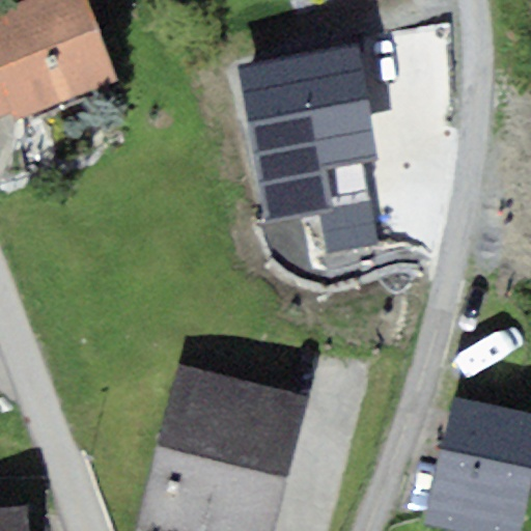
[(116,79),(86,0),(23,0),(0,9),(0,117),(11,113),(14,123),(73,94),(116,79)]
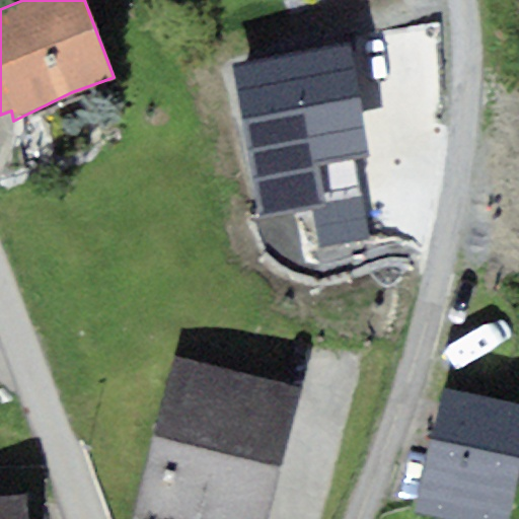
[(349,46),(232,69),(262,219),(309,209),(362,199),(354,158),(370,156),(349,46)]
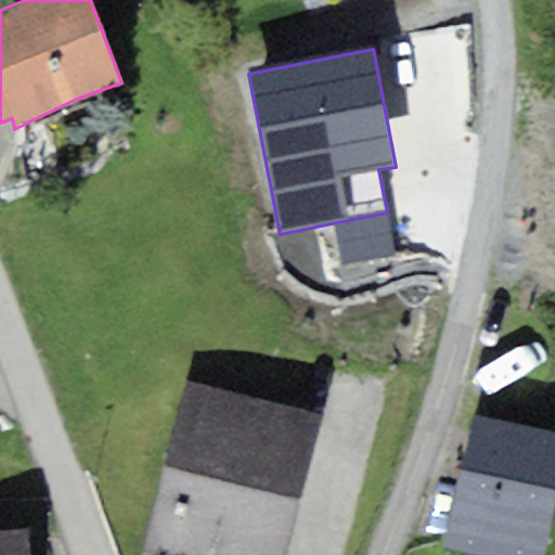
[(396,254),(387,213),(331,223),(339,266),(396,254)]
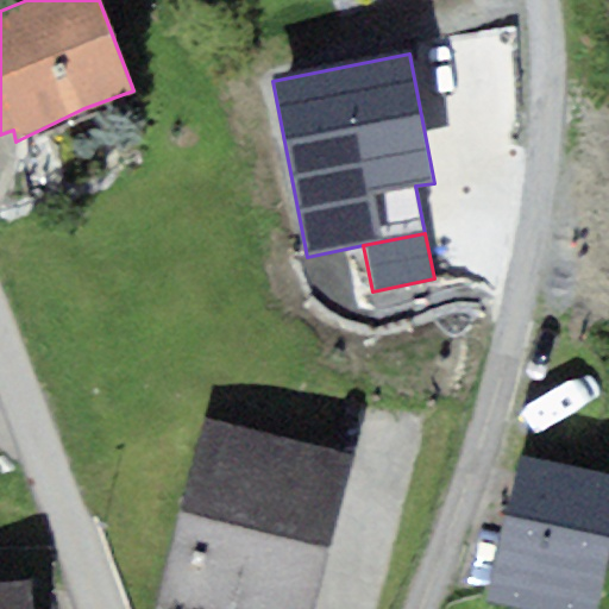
[(177,512),(330,547),(352,451),(200,415),(177,512)]
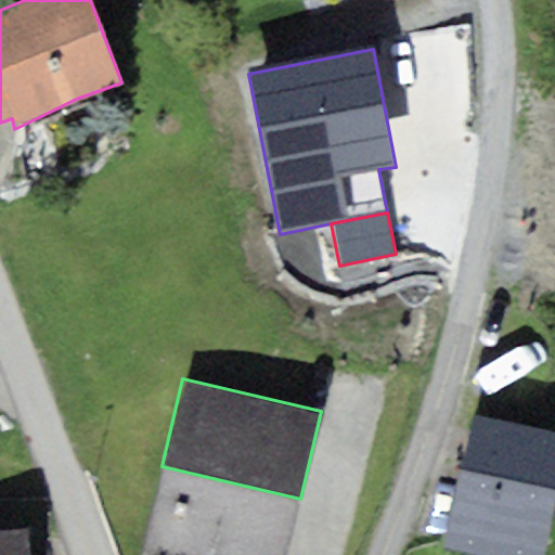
[(481,554),(544,554),(554,504),(554,430),(475,415),(449,549),(481,554)]
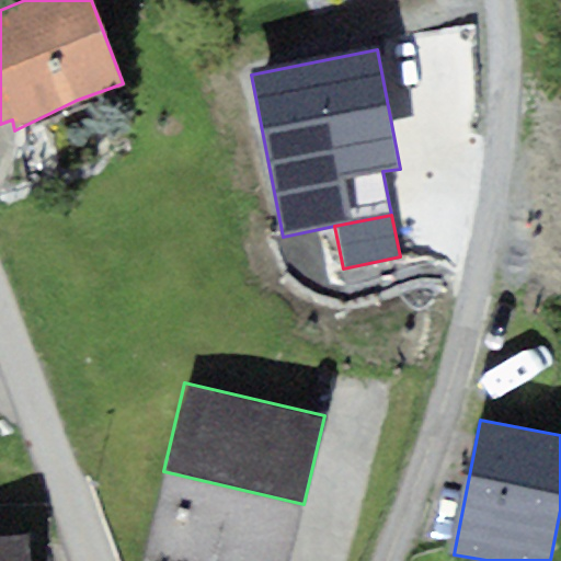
[(289,560),(304,504),(163,471),(141,560),(289,560)]
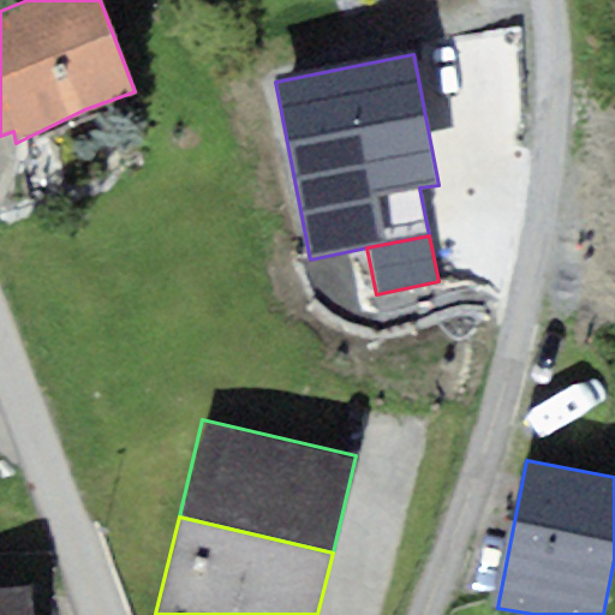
[(0,614),(31,614),(29,584),(0,587),(0,614)]
